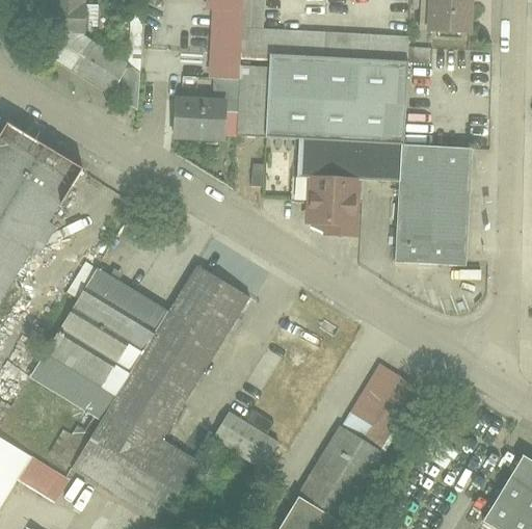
[(59,0),(57,63),(141,112),(147,23),(120,21),(120,57),(107,49),(108,0),(59,0)]
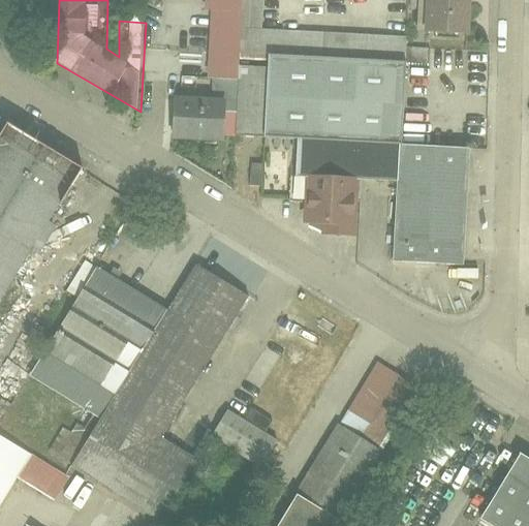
[(397,148),(399,82),(400,45),(256,41),(256,0),(210,0),(208,96),(168,95),(167,137),(314,142),(312,238),(367,240),(368,184),(397,185),(395,265),(460,267),(464,150),(397,148)]
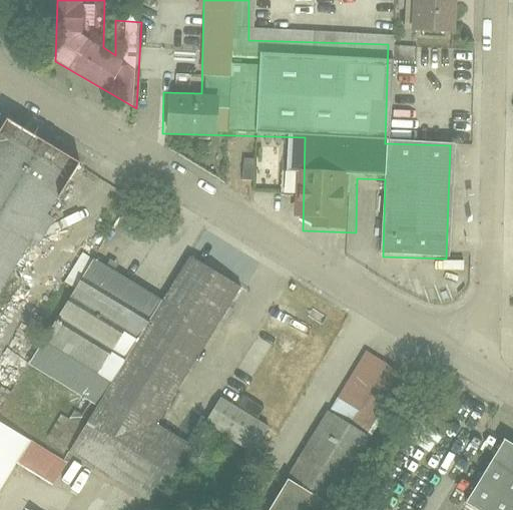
[(413,0),(413,32),(458,32),(458,0),(413,0)]
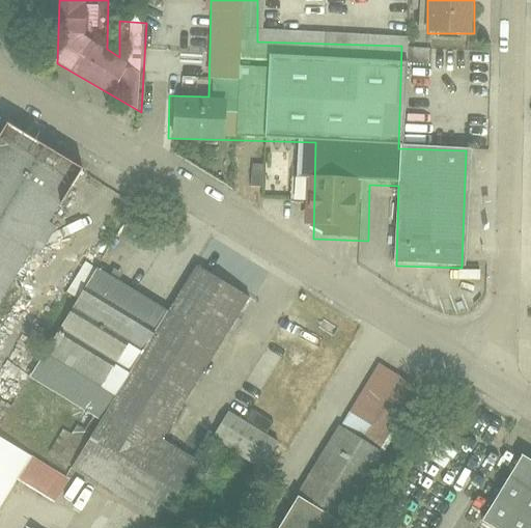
[(6,124),(0,135),(0,303),(81,169),(6,124)]
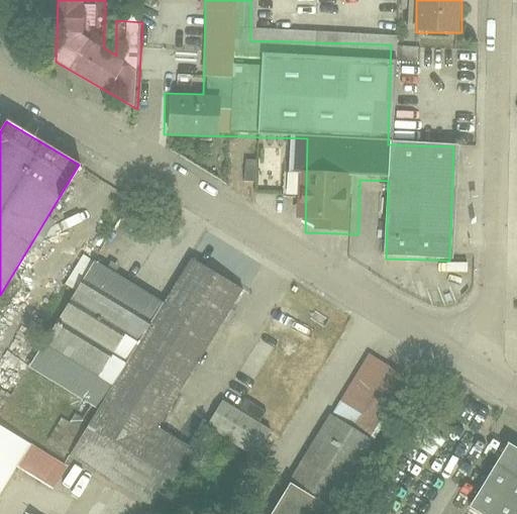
[(139,338),(111,383),(95,408),(69,453),(160,508),(191,445),(158,425),(240,288),(190,258),(163,302),(139,338)]
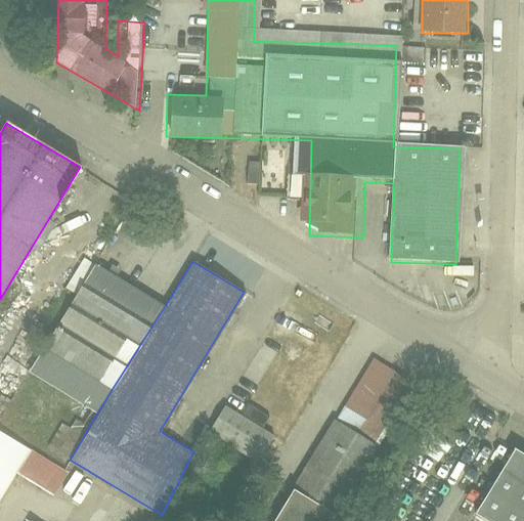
[(141,343),(165,306),(96,262),(28,371),(96,414),(113,388),(101,381),(130,335),(141,343)]
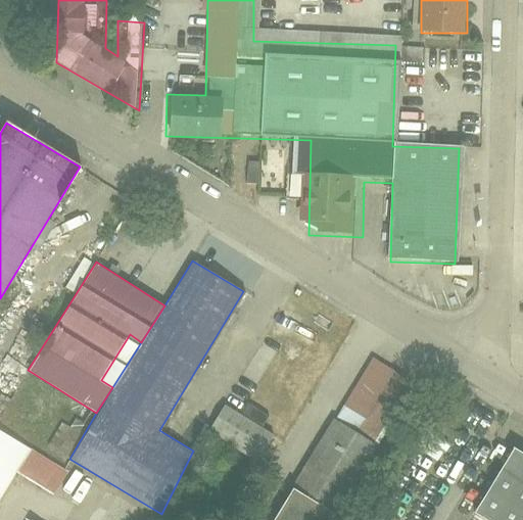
[(112,387),(141,342),(130,334),(101,380),(112,387)]
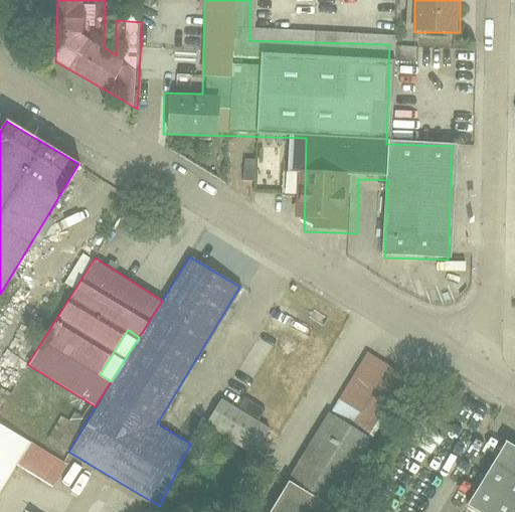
[(269,511),(323,511),(406,375),(367,352),(269,511)]
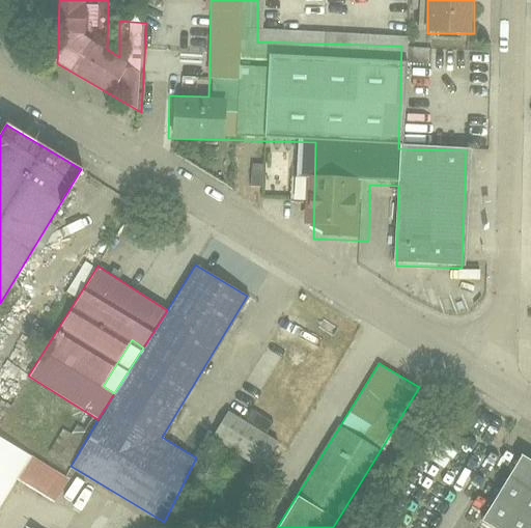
[(275,441),(227,410),(211,436),(258,467),(275,441)]
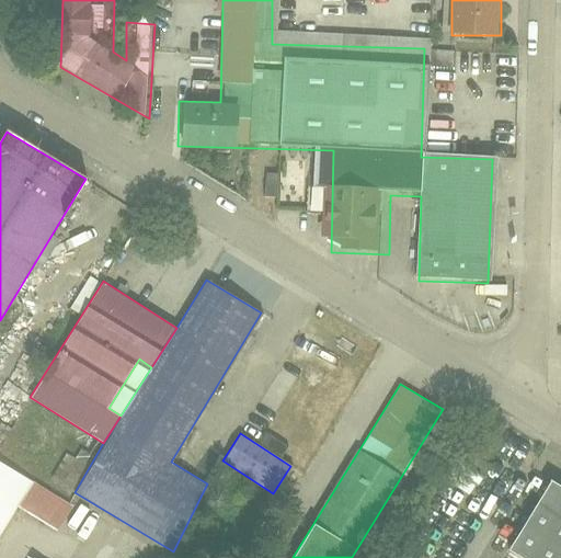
[(65,453),(46,488),(68,500),(88,465),(65,453)]
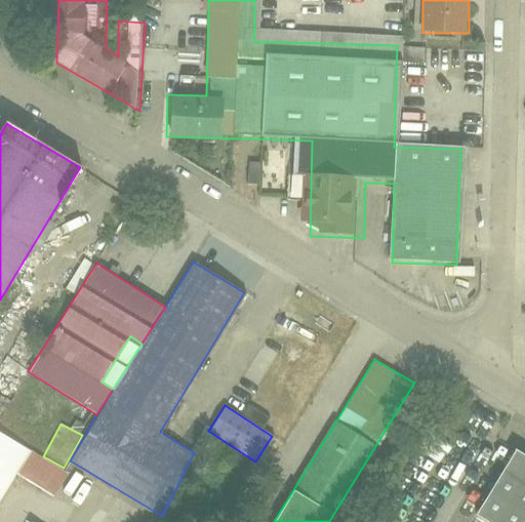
[(0,496),(15,472),(52,494),(66,471),(0,431),(0,496)]
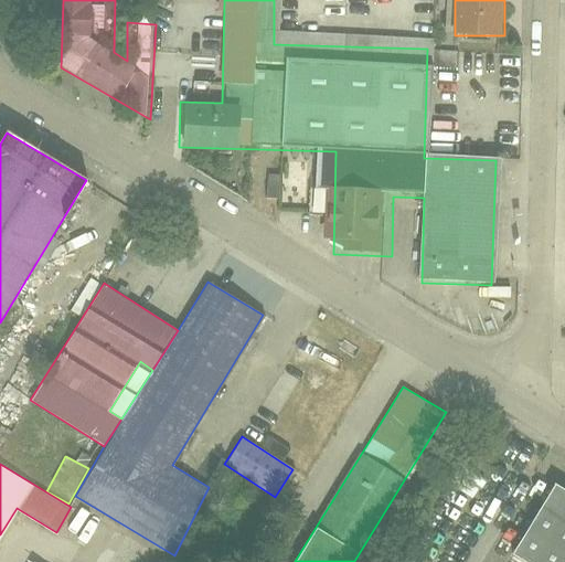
[(564,561),(564,490),(553,484),(512,552),(528,561),(564,561)]
